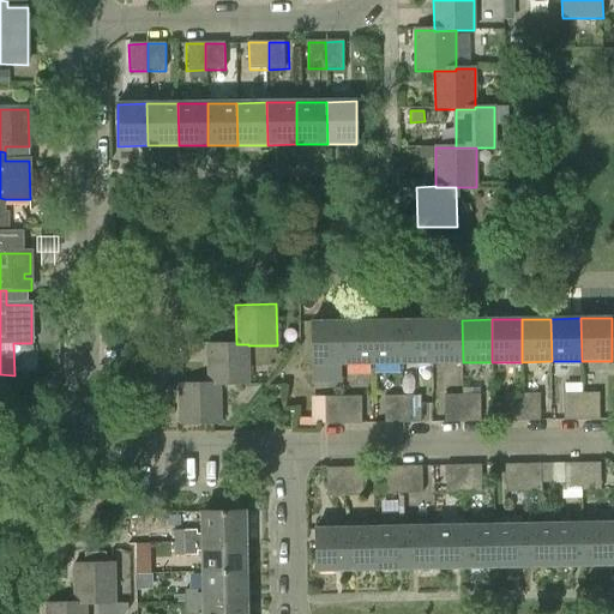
[(403,363),(402,320),(372,321),(373,363),(403,363)]
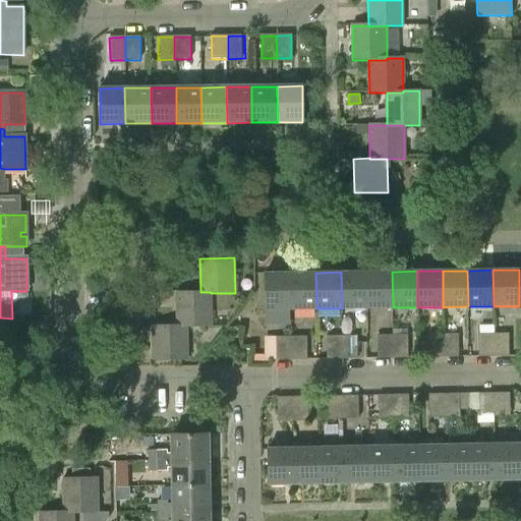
[(366,308),(366,272),(341,272),(342,308),(366,308)]
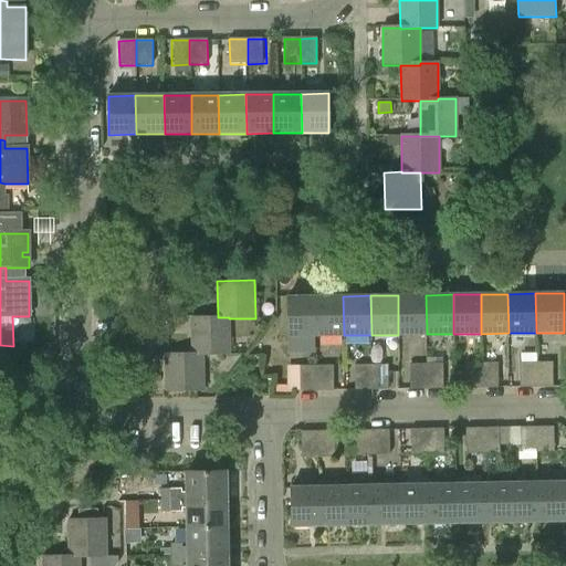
[(427,334),(426,295),(398,295),(398,335),(427,334)]
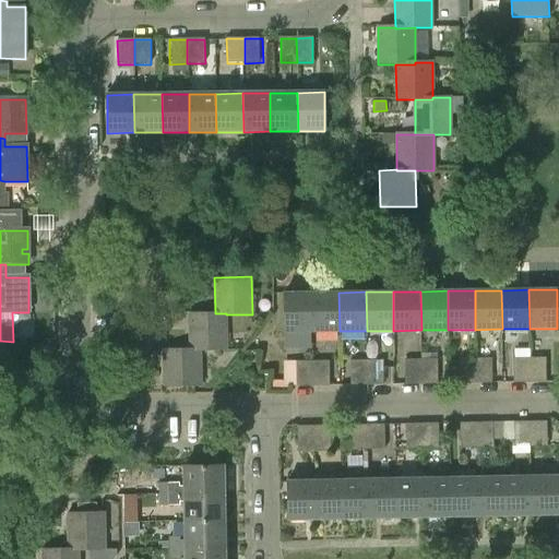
[(285,332),(312,332),(312,293),(284,293),(285,332)]
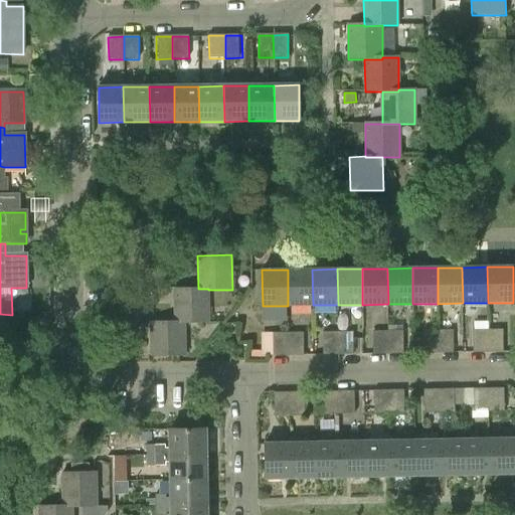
[(288,270),(288,306),(313,305),(312,270),(288,270)]
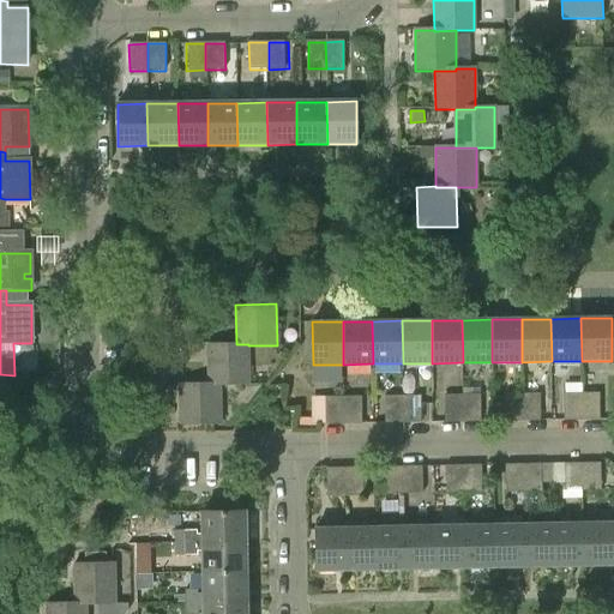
[(248,344),(236,344),(208,344),(208,384),(221,384),(221,385),(250,385),(248,345),(248,344)]
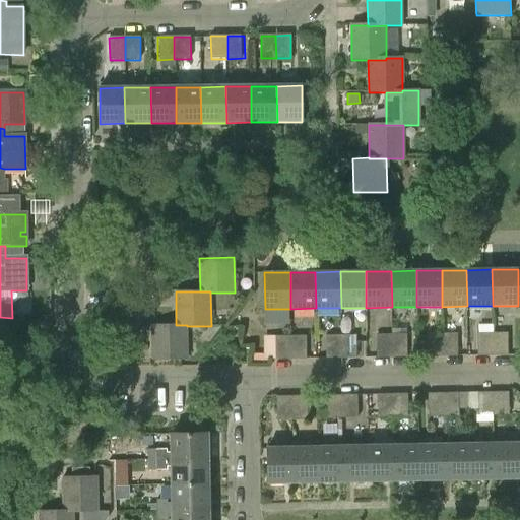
[(187,360),(187,326),(187,325),(176,325),(152,326),(152,360),(187,360)]
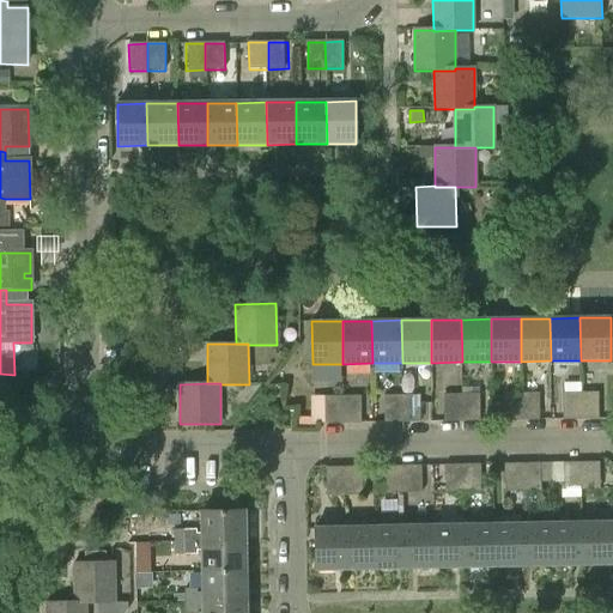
[(563,420),(581,420),(581,392),(563,392),(563,420)]
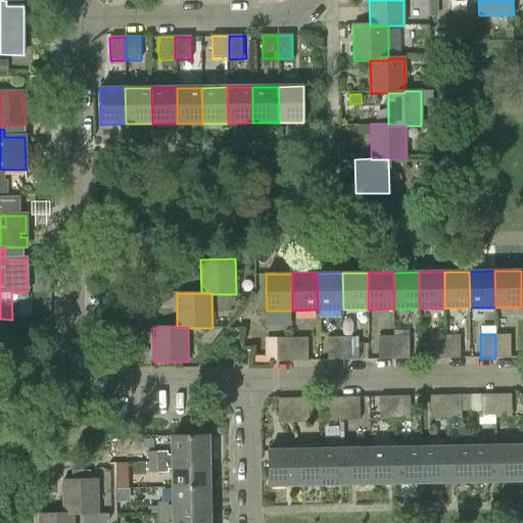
[(511,334),(495,334),(495,359),(511,358),(511,334)]
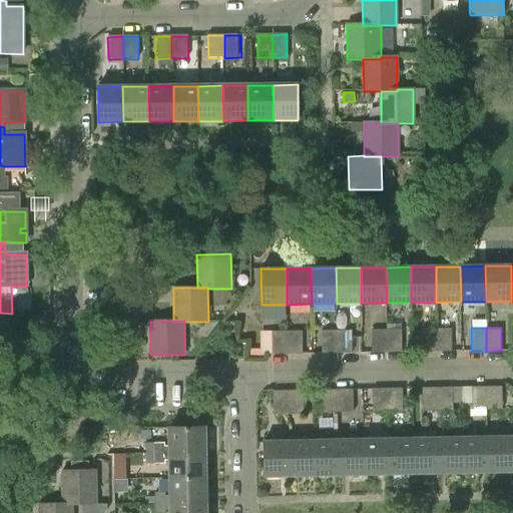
[(421,352),(436,352),(436,329),(421,329),(421,352)]
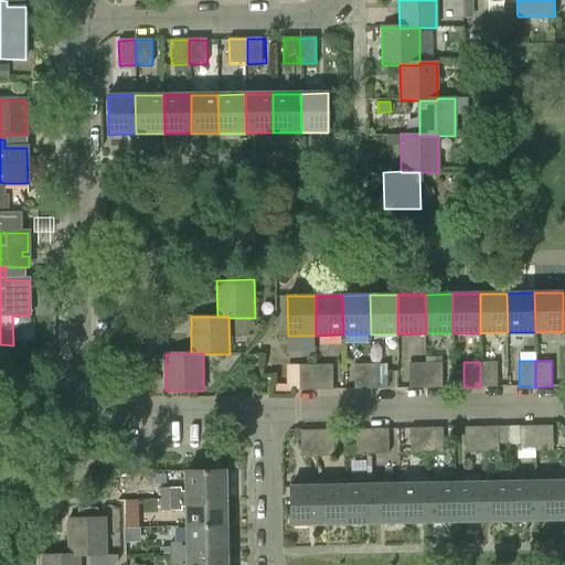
[(480,362),(480,387),(497,387),(497,362),(480,362)]
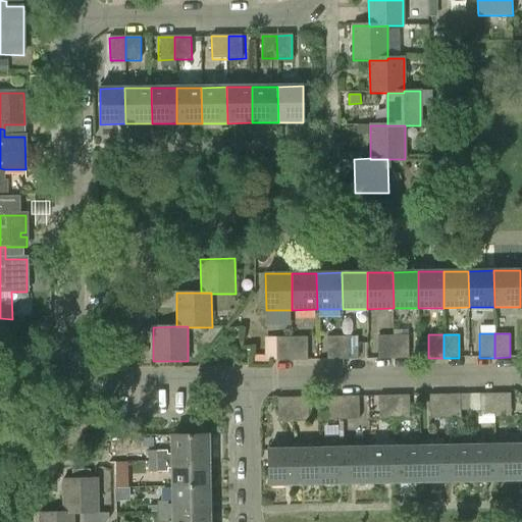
[(357,335),(342,336),(342,360),(357,360),(357,335)]
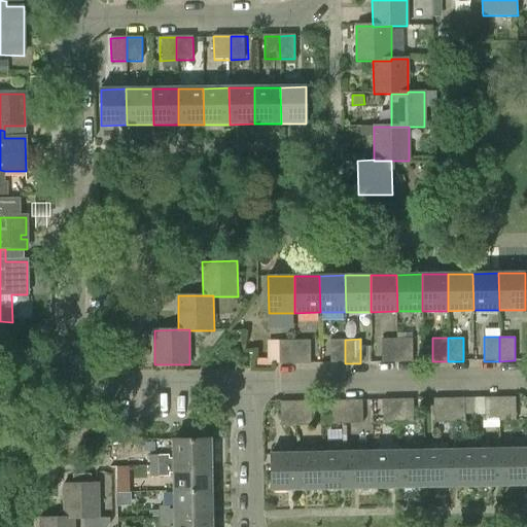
[(381,362),(396,362),(396,339),(381,339),(381,362)]
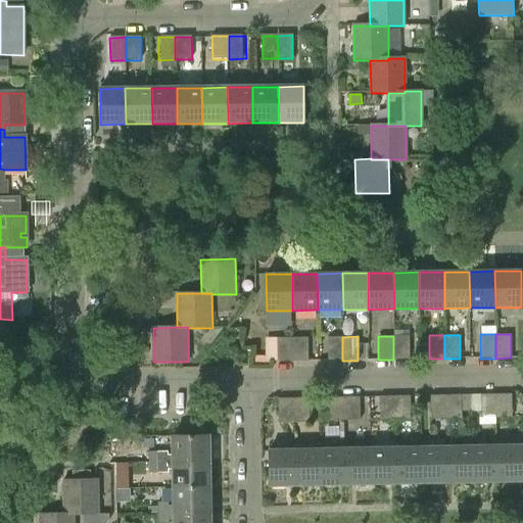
[(409,336),(393,336),(393,360),(409,360),(409,336)]
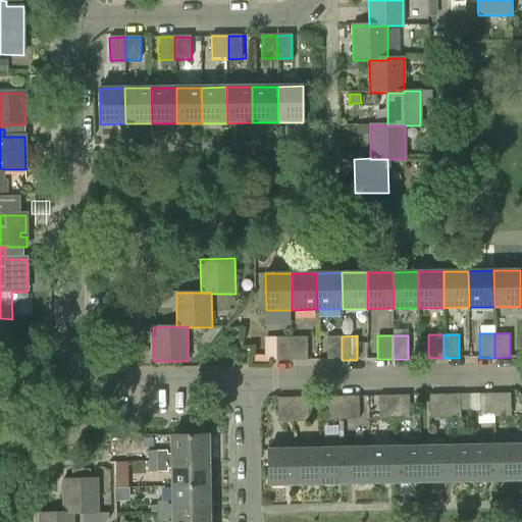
[(276,361),(292,361),(292,336),(276,337),(276,361)]
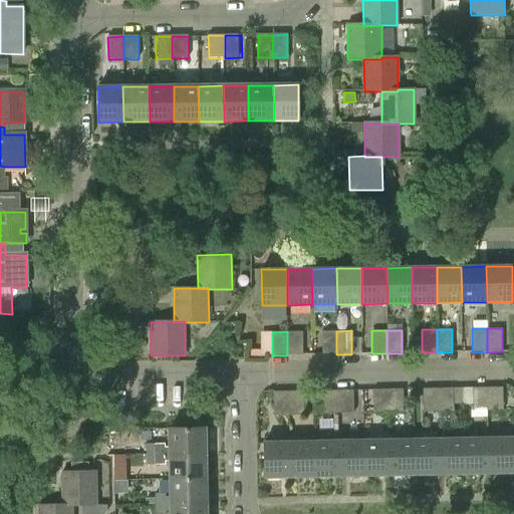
[(302,331),(287,331),(287,355),(302,354),(302,331)]
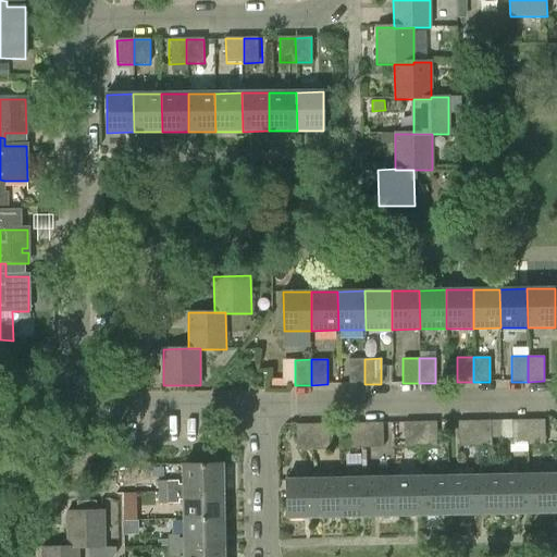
[(348,384),(364,384),(364,359),(348,359),(348,384)]
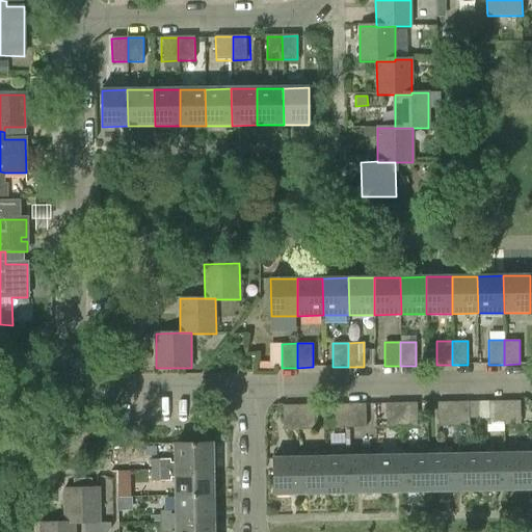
[(488,425),(505,424),(505,401),(488,401),(488,425)]
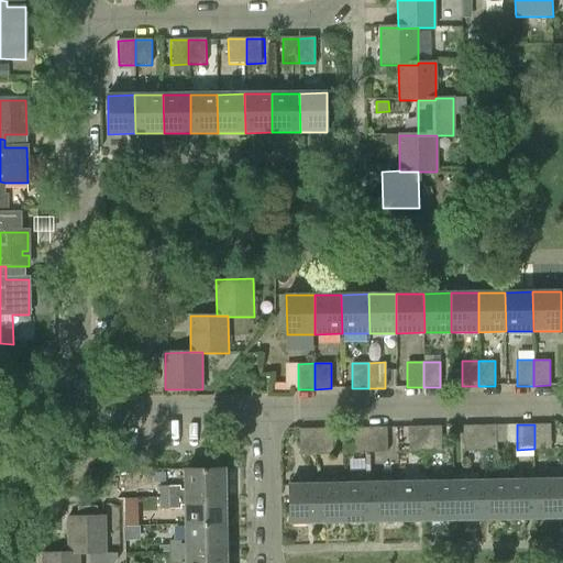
[(551,424),(534,424),(534,449),(551,449),(551,424)]
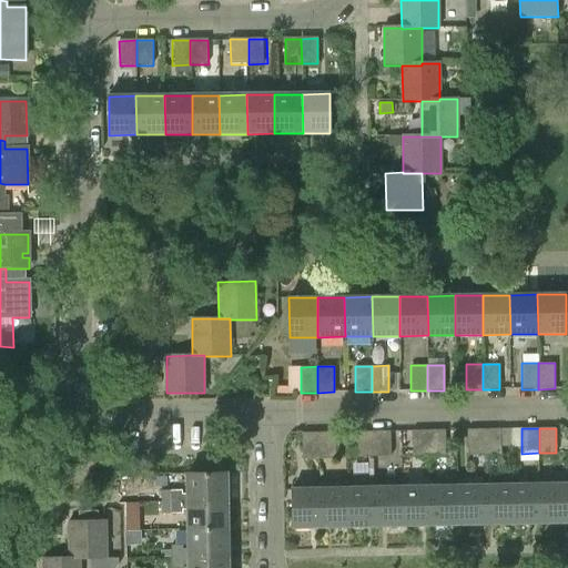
[(467,455),(484,454),(484,429),(467,430),(467,455)]
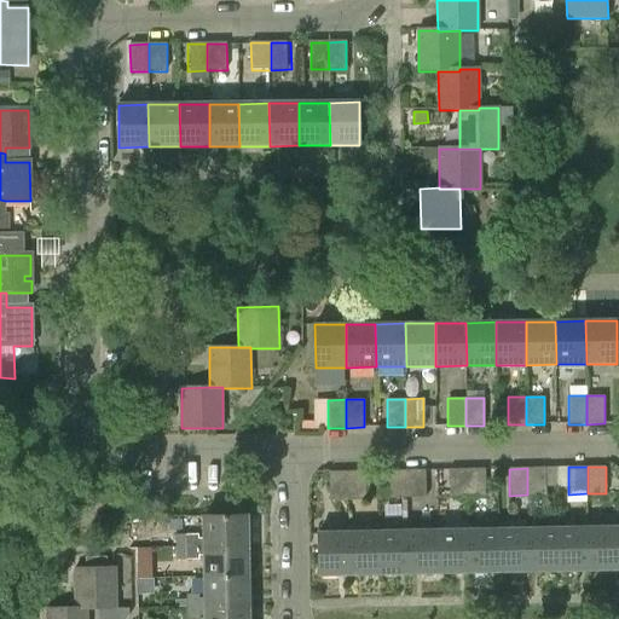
[(544,468),(527,468),(527,495),(545,495),(544,468)]
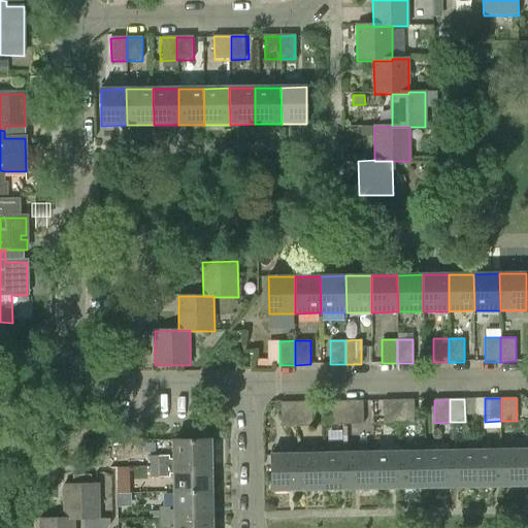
[(383,424),(399,423),(398,400),(383,401),(383,424)]
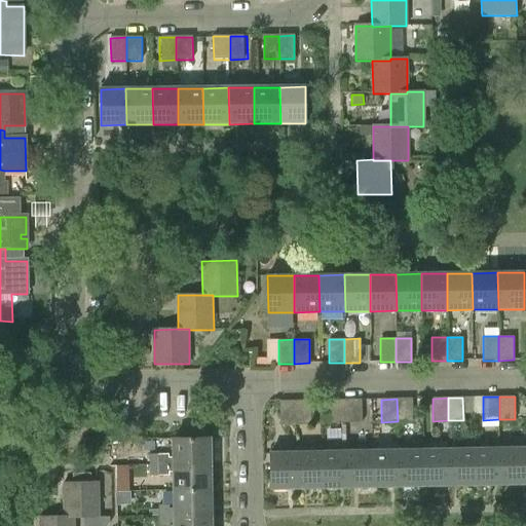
[(412,399),(397,399),(398,421),(413,421),(412,399)]
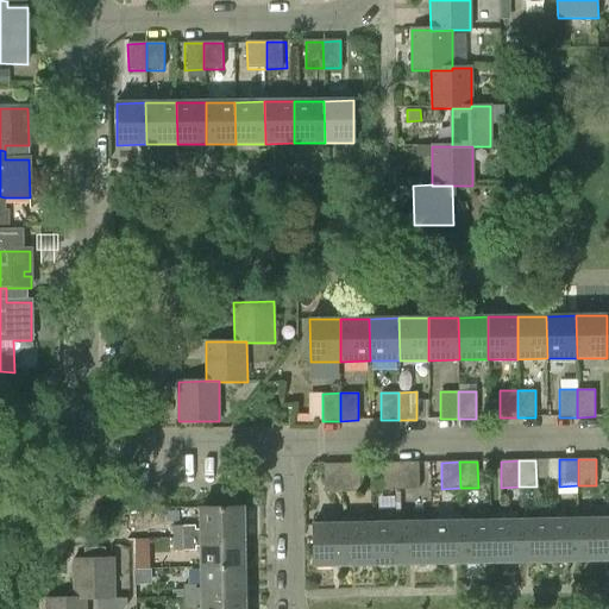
[(383,490),(401,489),(400,463),(383,464),(383,490)]
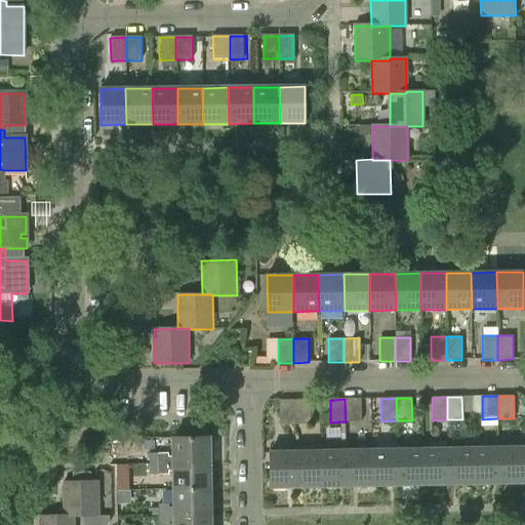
[(360,399),(345,399),(346,421),(361,421),(360,399)]
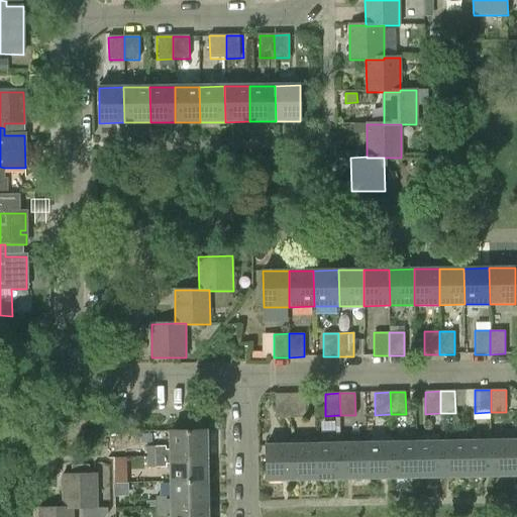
[(275,417),(290,417),(290,394),(275,395),(275,417)]
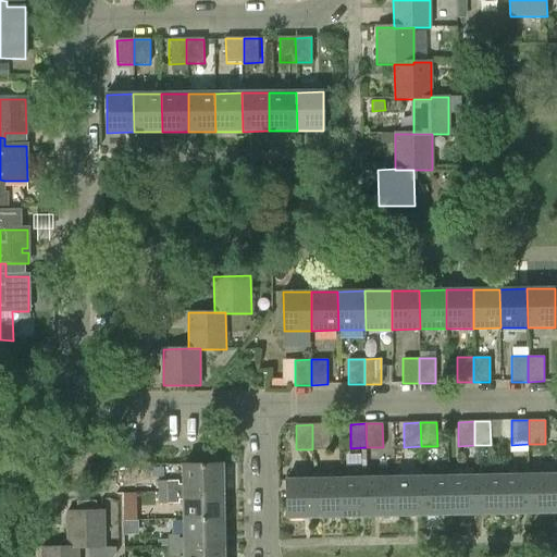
[(329,424),(312,424),(312,449),(329,448),(329,424)]
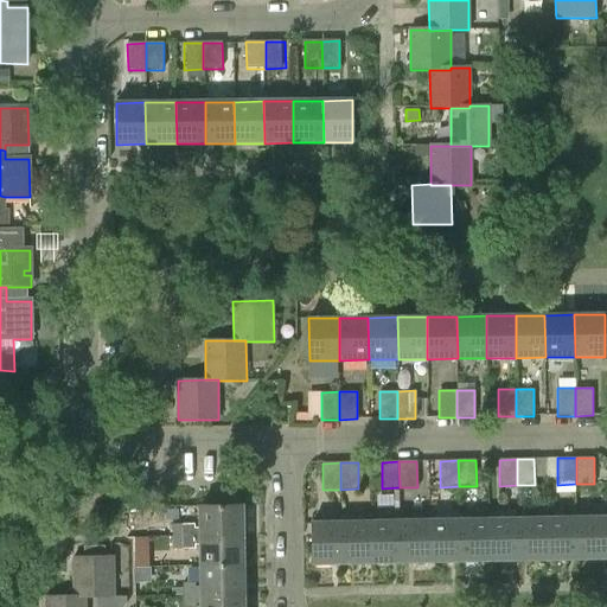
[(171,525),(172,537),(241,535),(241,506),(198,508),(198,528),(192,528),(192,524),(171,525)]
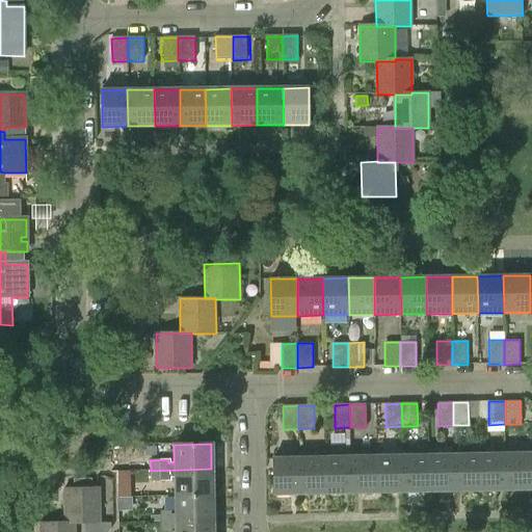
[(479,455),(480,491),(506,490),(505,454),(479,455)]
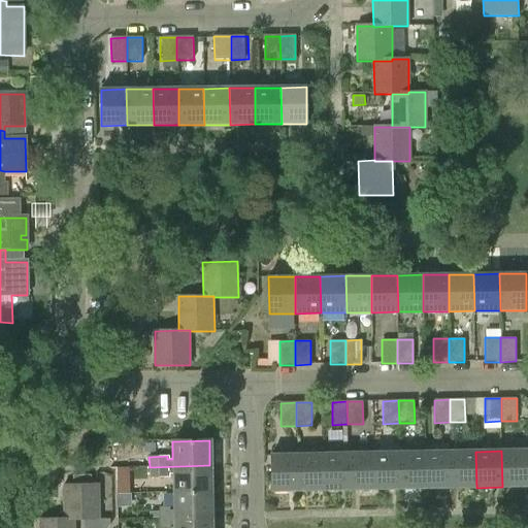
[(527,471),(527,451),(501,451),(502,487),(527,486),(527,471)]
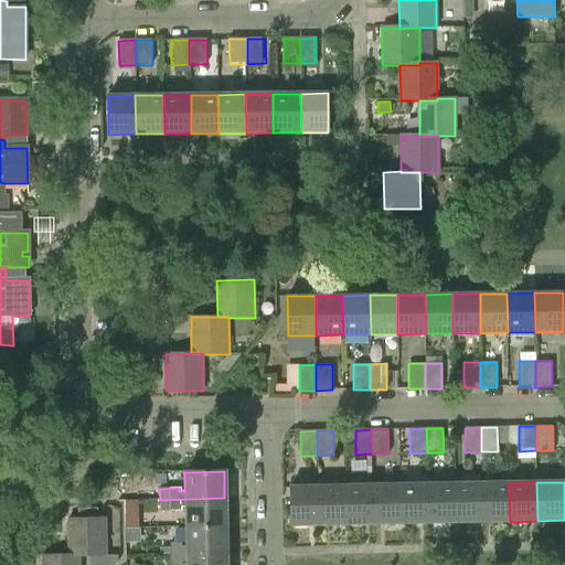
[(455,484),(456,523),(482,522),(481,483),(455,484)]
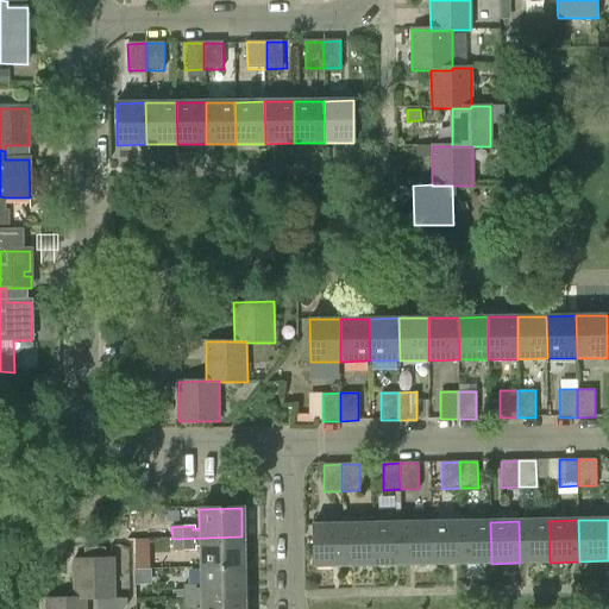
[(519,521),(520,563),(550,563),(548,521),(519,521)]
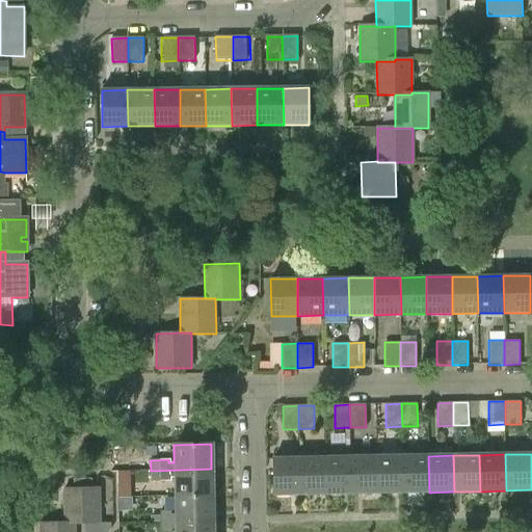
[(350,457),(350,494),(376,494),(376,456),(350,457)]
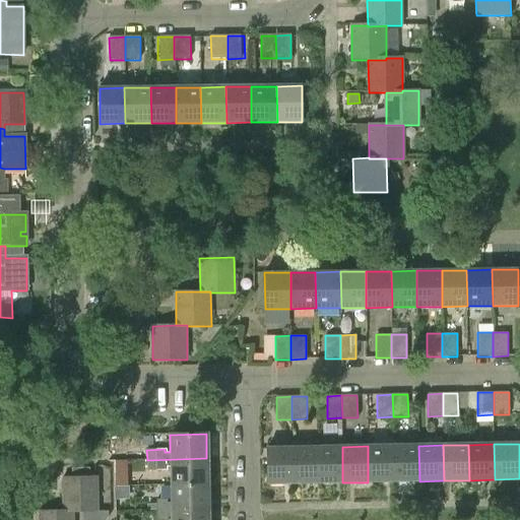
[(368,446),(368,482),(394,481),(393,446),(368,446)]
